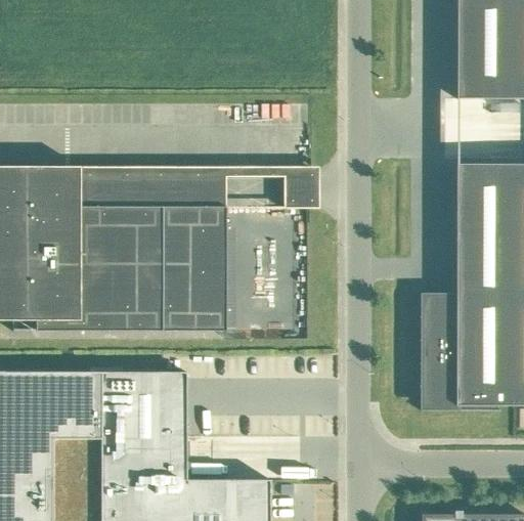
[(423,295),(422,409),(496,409),(496,404),(523,404),(523,0),(456,0),(456,98),(523,97),(523,163),(455,163),(455,295),(423,295)]
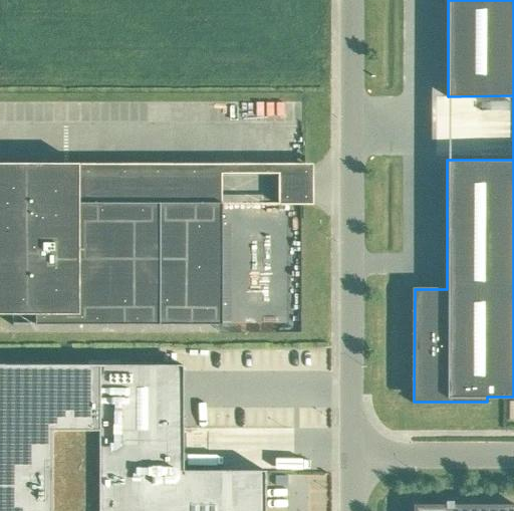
[(77,155),(77,163),(53,163),(0,162),(0,313),(35,313),(35,323),(222,323),(221,202),(78,202),(78,164),(78,155),(77,155)]
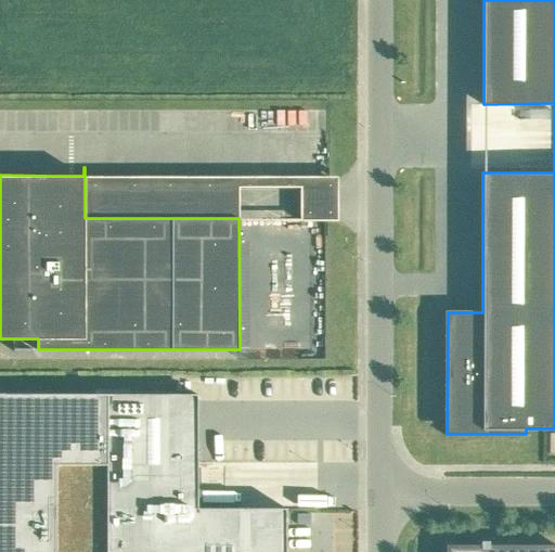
[(336,176),(85,177),(85,218),(239,218),(239,193),(299,191),(299,221),(337,221),(336,176)]
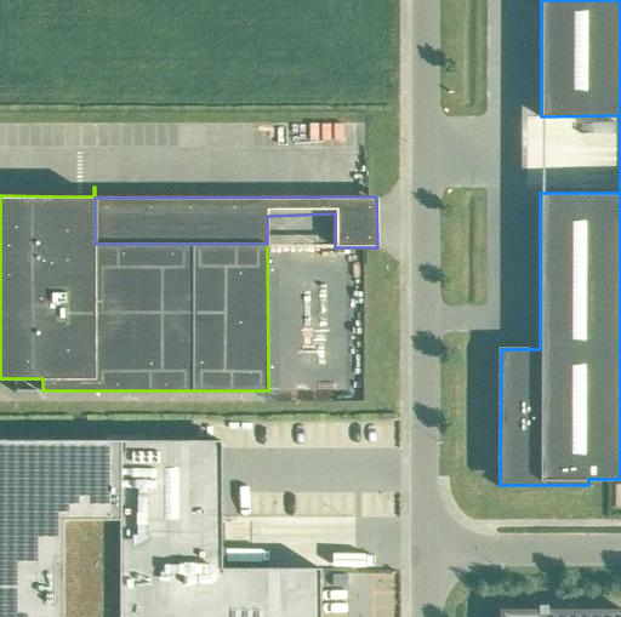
[(320,616),(320,566),(221,566),(221,439),(5,440),(0,439),(0,616),(320,616)]
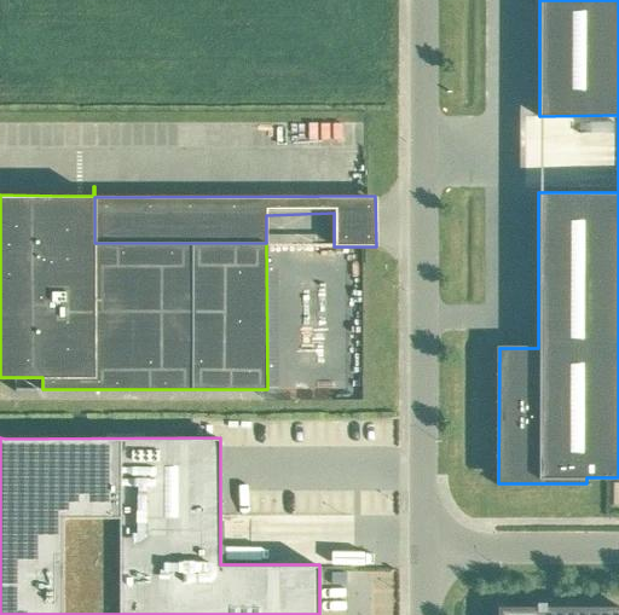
[(252,532),(278,532),(278,511),(253,511),(252,532)]
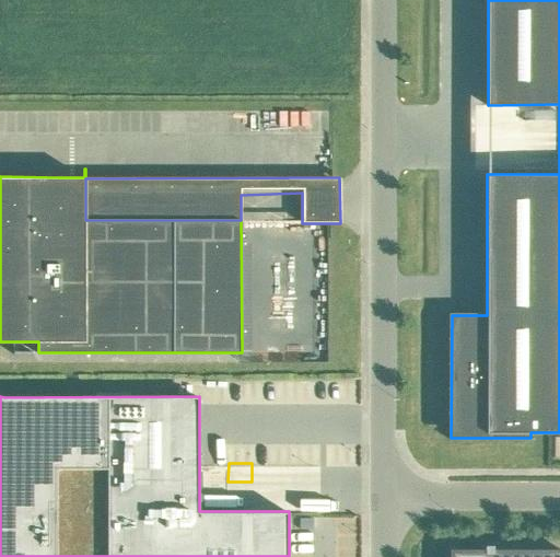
[(299,515),(299,526),(312,526),(312,517),(299,515)]
